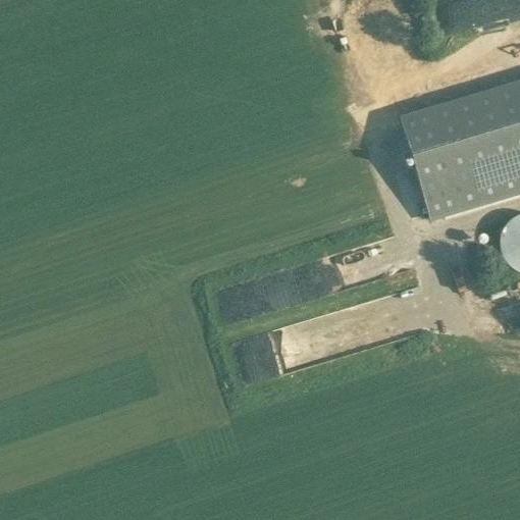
[(504,0),(506,9),(519,5),(519,0),(504,0)]
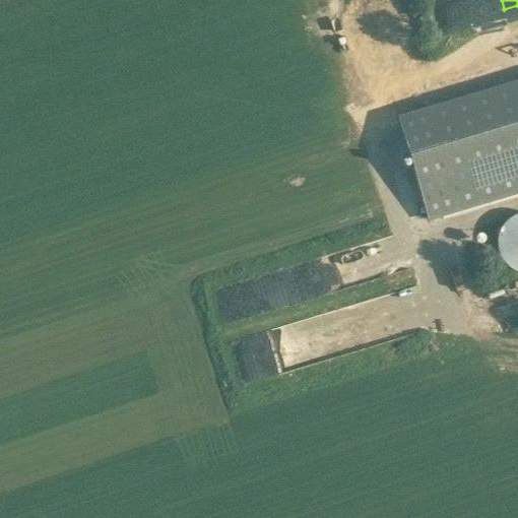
[(468,4),(443,10),(448,28),(473,21),(468,4)]
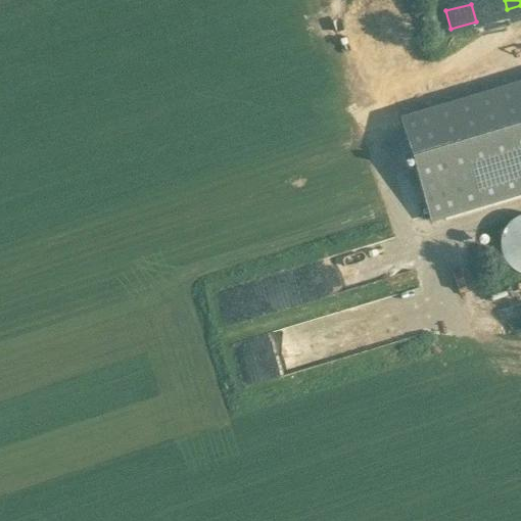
[(514,78),(520,75),(520,39),(504,44),(514,78)]
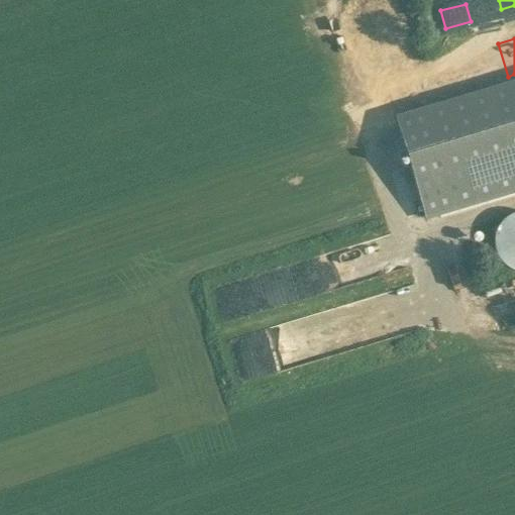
[(514,83),(397,117),(427,219),(514,193),(514,83)]
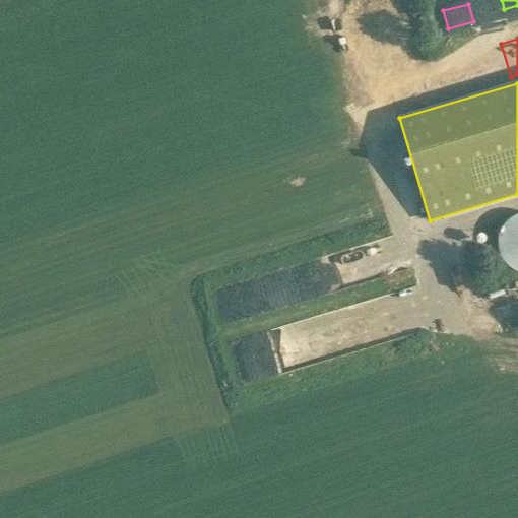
[(515,276),(517,274),(517,214),(490,230),(515,276)]
